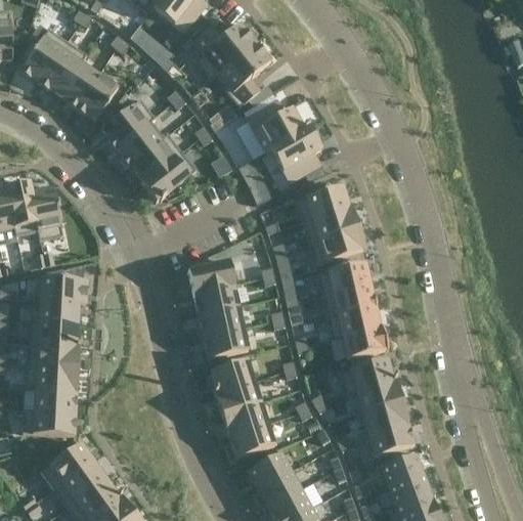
[(90,9),(90,10),(96,14),(97,13),(103,4),(96,0),(90,9)]
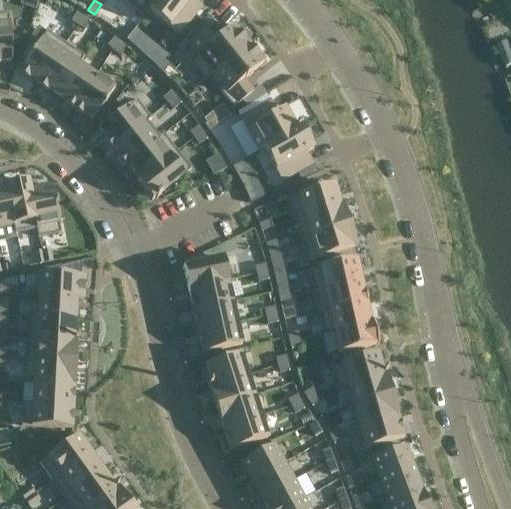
[(150,0),(147,4),(177,28),(199,0),(150,0)]
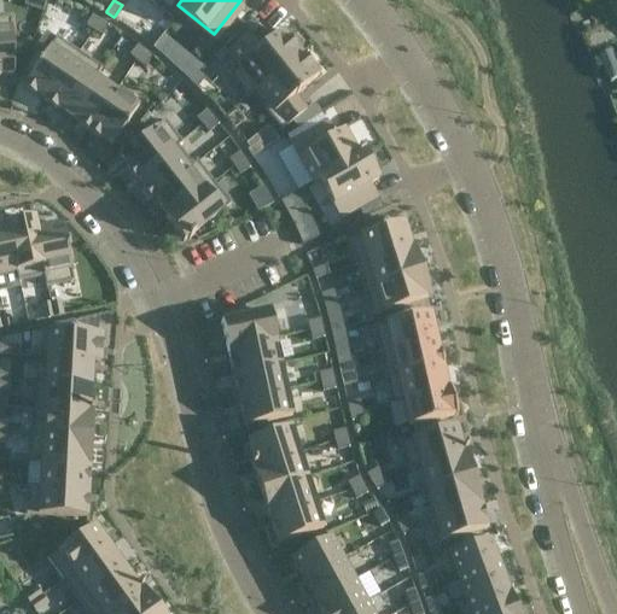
[(93,11),(86,24),(94,29),(102,16),(93,11)]
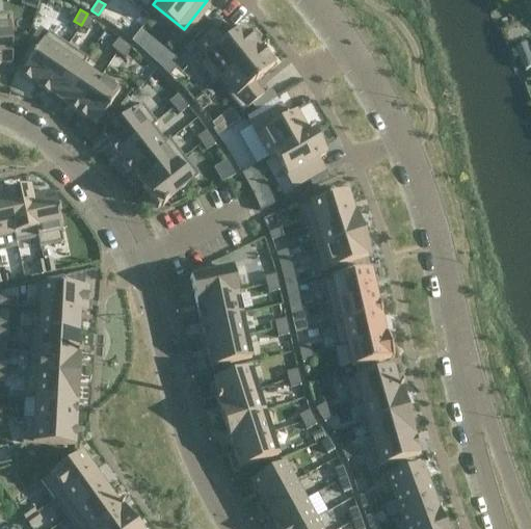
[(10,12),(0,12),(0,62),(1,62),(12,62),(10,12)]
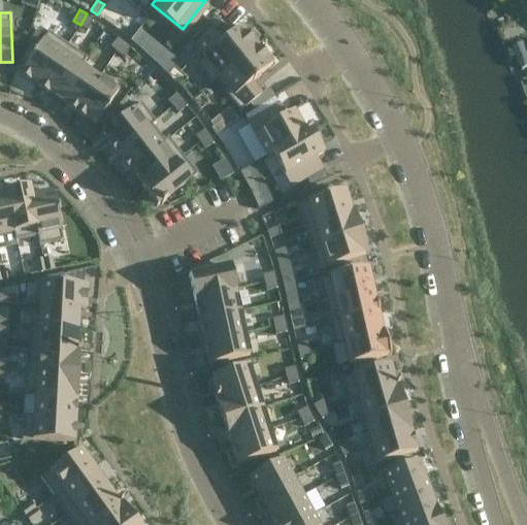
[(87,13),(80,25),(88,29),(94,18),(87,13)]
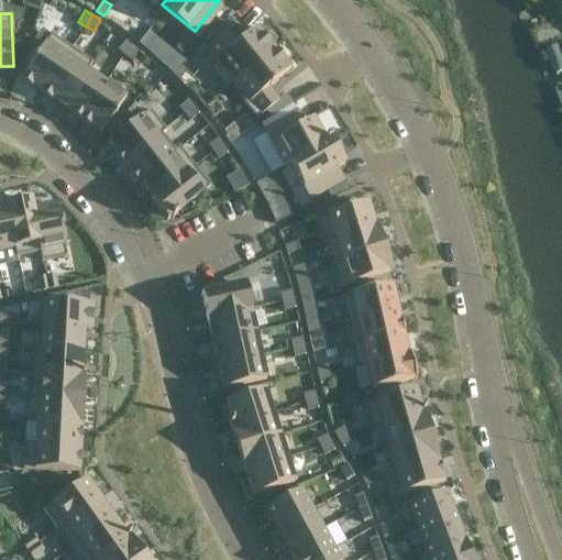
[(226,30),(207,45),(218,58),(210,65),(227,85),(253,63),(274,45),(276,40),(267,29),(262,30),(257,25),(237,43),(226,30)]
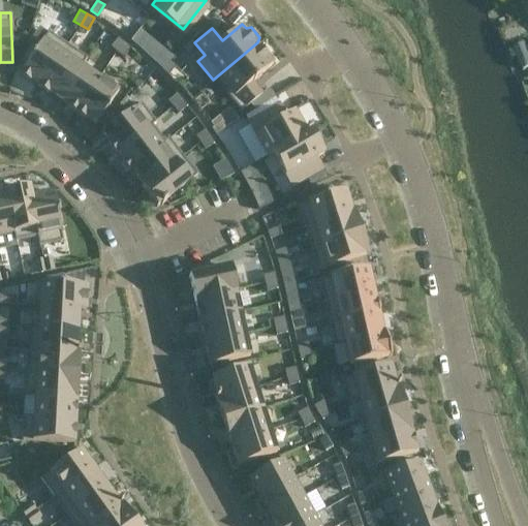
[(152,38),(140,28),(131,38),(143,49),(152,38)]
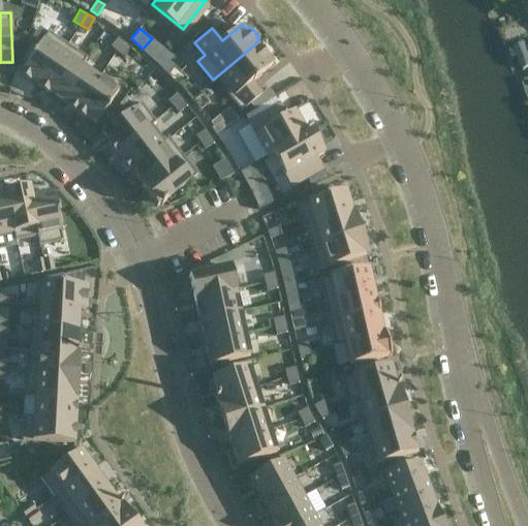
[(31,56),(20,72),(30,80),(31,78),(39,83),(38,85),(39,86),(68,42),(49,29),(33,53),(33,52),(30,56),(31,56)]
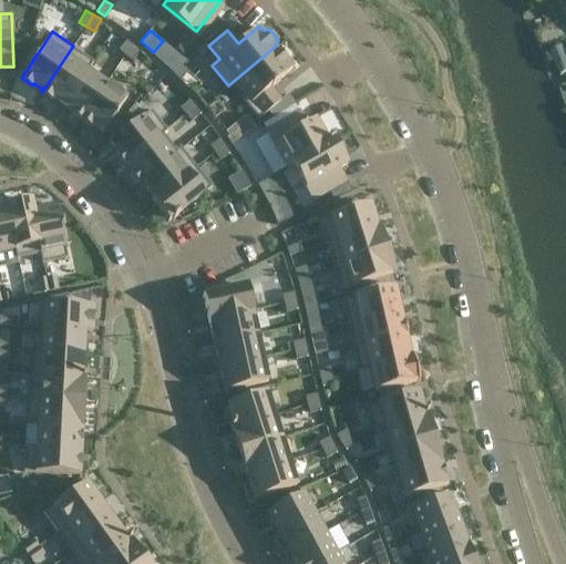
[(127,38),(119,49),(125,54),(134,43),(127,38)]
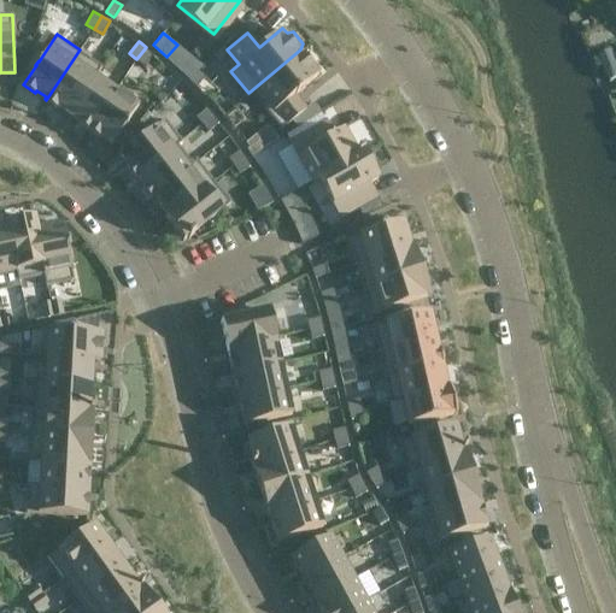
[(610,46),(599,51),(605,64),(615,59),(615,57),(610,46)]
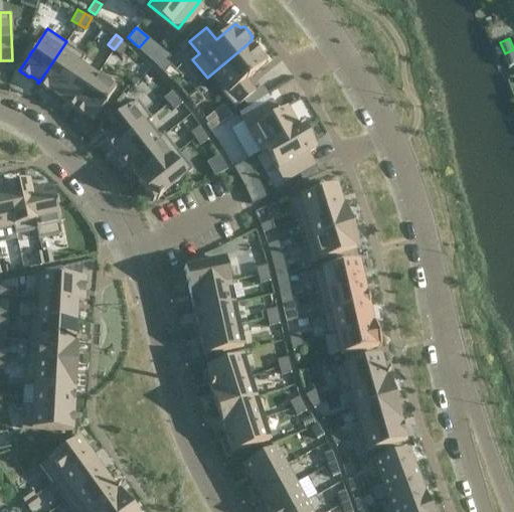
[(122,39),(114,49),(120,54),(128,44),(122,39)]
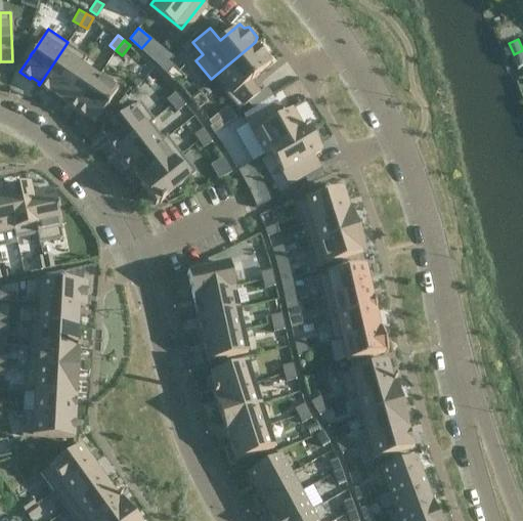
[(68,42),(39,85),(48,91),(49,89),(58,95),(86,54),(68,42)]
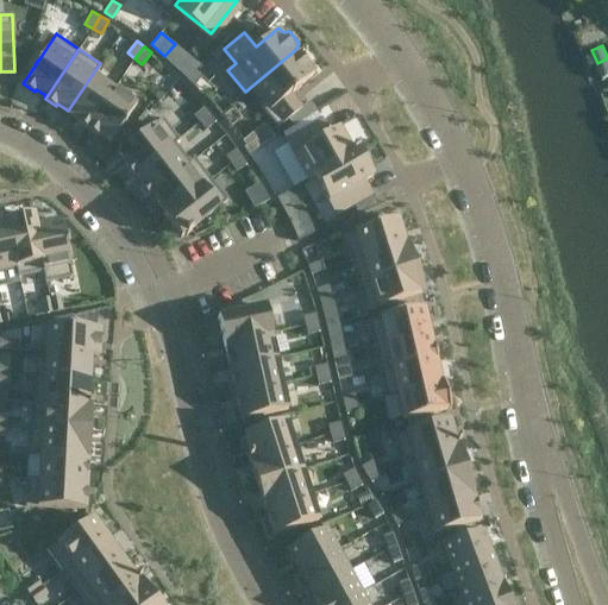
[(274,68),(245,92),(246,93),(250,89),(279,125),(304,105),(293,92),(302,83),(302,82),(315,71),(296,49),(274,68)]
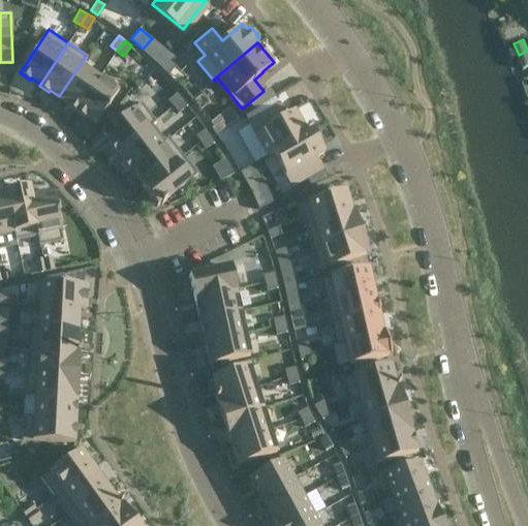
[(527,51),(519,55),(523,66),(527,64),(527,51)]
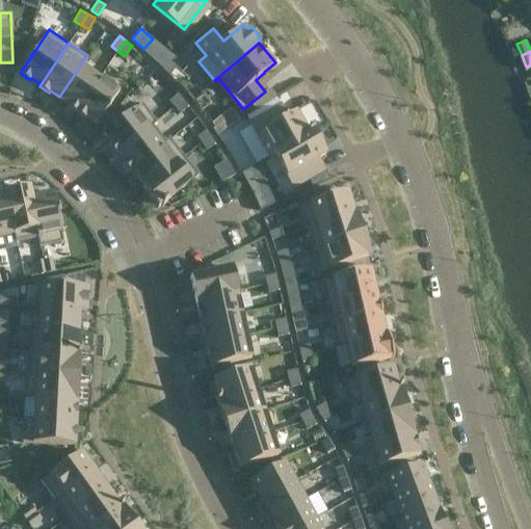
[(87,55),(59,97),(69,103),(68,105),(77,111),(101,76),(83,64),(88,56),(87,55)]
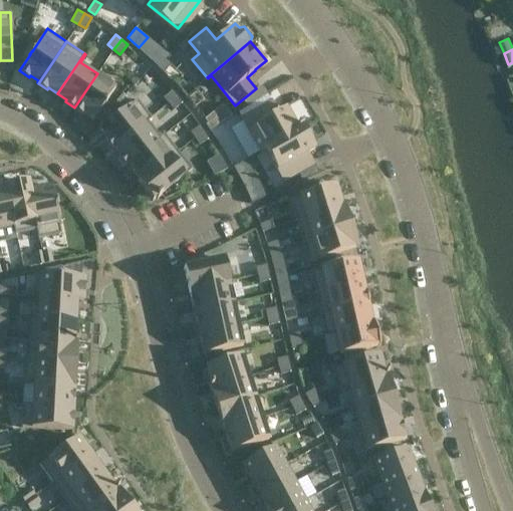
[(159,65),(158,65),(164,71),(164,70),(172,62),(167,57),(159,64),(159,65)]
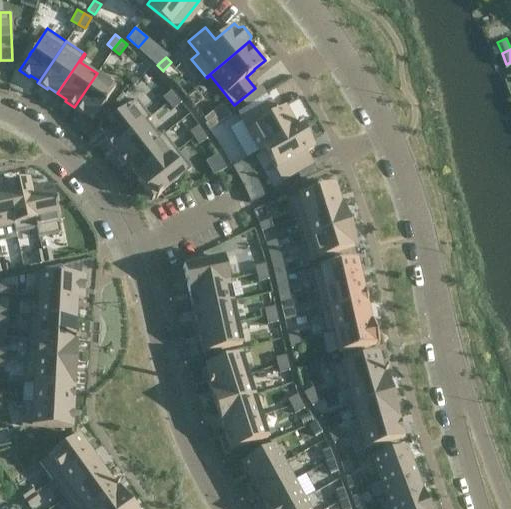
[(97,73),(74,107),(82,113),(84,111),(94,118),(103,104),(115,86),(97,73)]
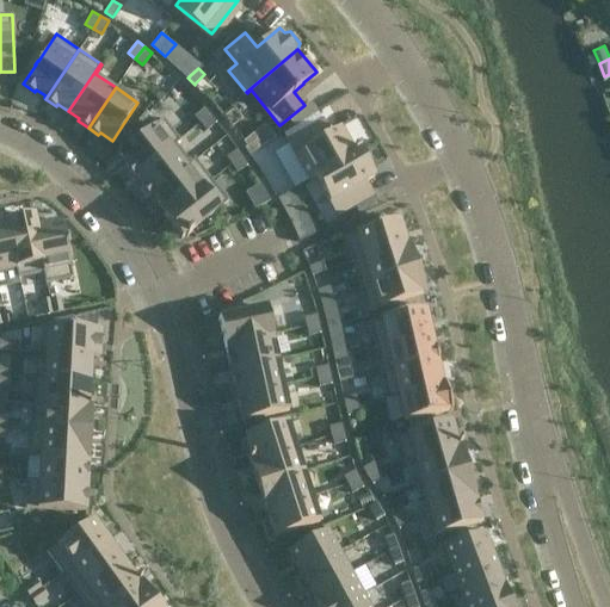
[(205,105),(195,115),(201,122),(211,112),(205,105)]
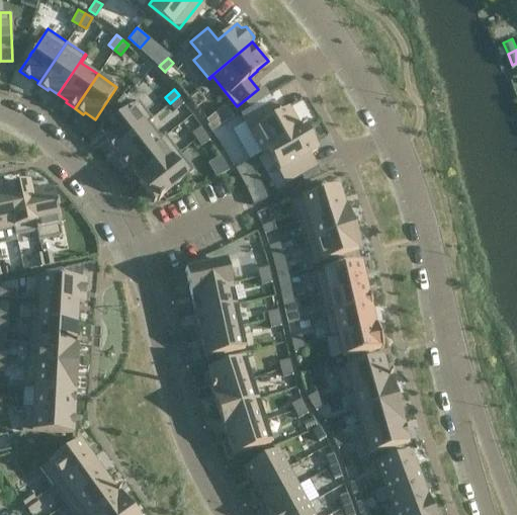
[(276,93),(251,111),(259,122),(284,104),(276,93)]
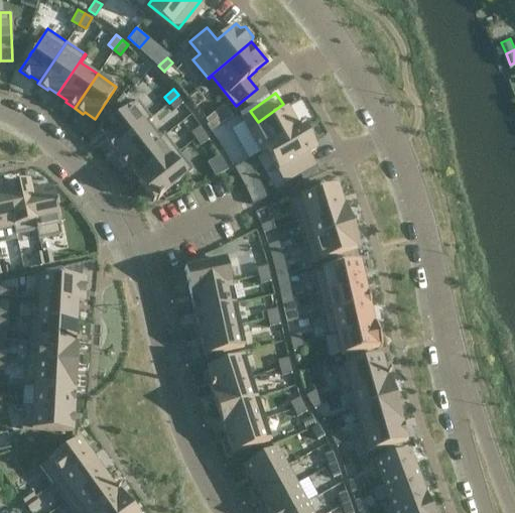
[(178,95),(169,103),(174,109),(183,101),(178,95)]
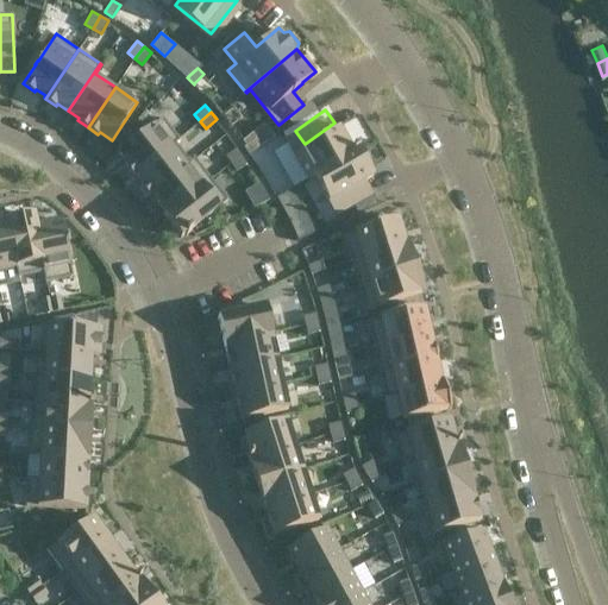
[(163,115),(118,151),(127,163),(125,164),(133,174),(180,137),(163,115)]
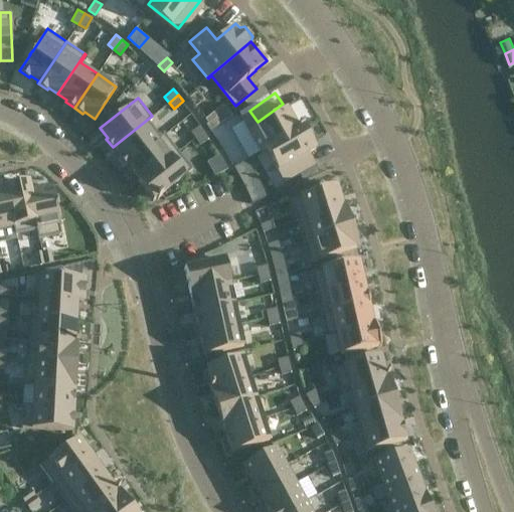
[(287,106),(248,128),(262,151),(266,149),(304,127),(302,123),(298,125),(287,106)]
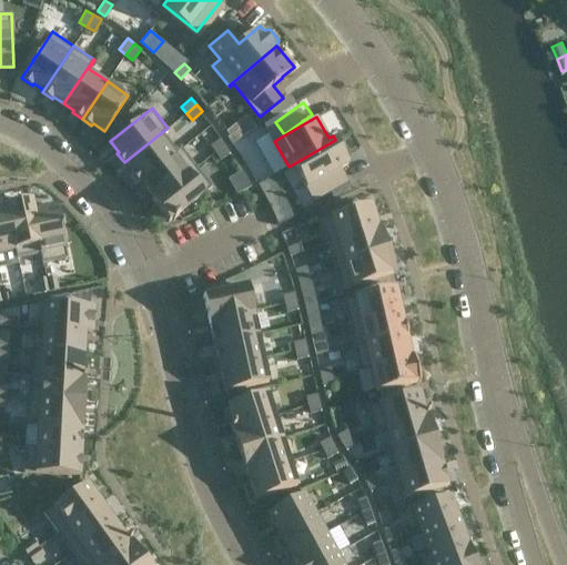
[(168,128),(124,162),(124,163),(127,161),(133,170),(132,172),(139,181),(183,147),(182,145),(178,149),(169,137),(164,132),(169,129),(168,128)]
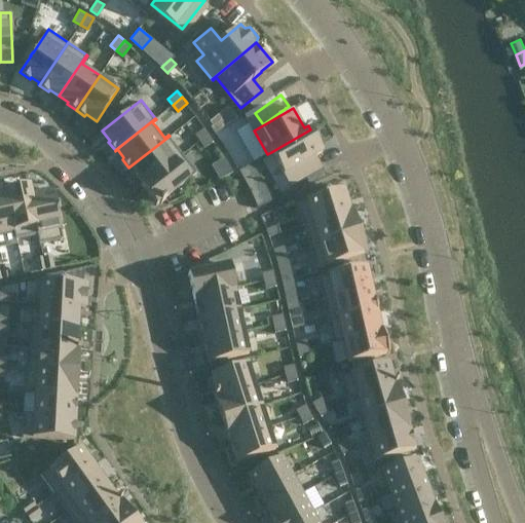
[(212,124),(211,125),(215,133),(216,132),(225,125),(221,118),(212,124)]
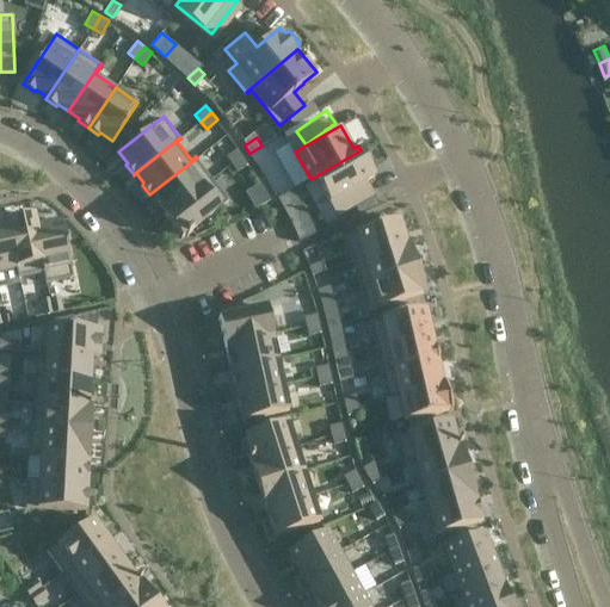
[(238,147),(226,154),(232,162),(244,154),(238,147)]
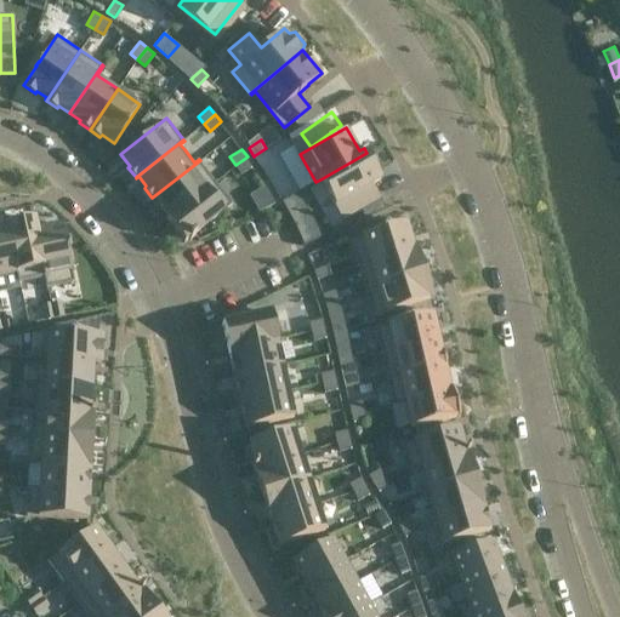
[(367,153),(320,180),(343,218),(381,196),(374,182),(381,177),(367,153)]
